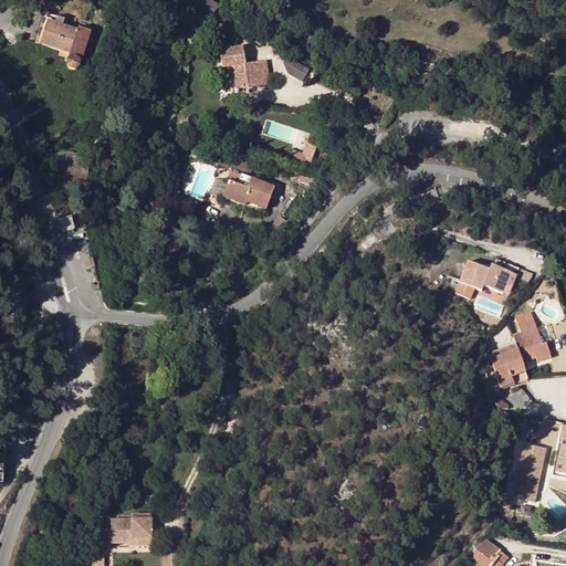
[(107,16),(108,14),(94,13),(94,25),(107,25),(107,24),(113,25),(113,16),(107,16)]
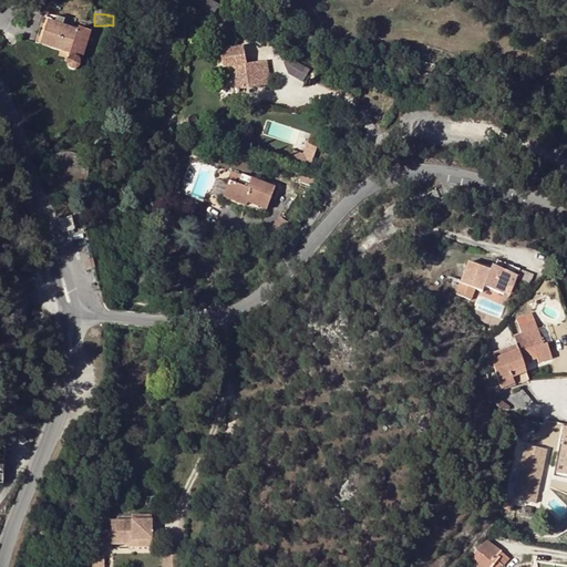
[(41,45),(48,24),(66,30),(66,29),(68,26),(63,24),(64,21),(55,18),(54,22),(43,19),(34,43),(41,45)]
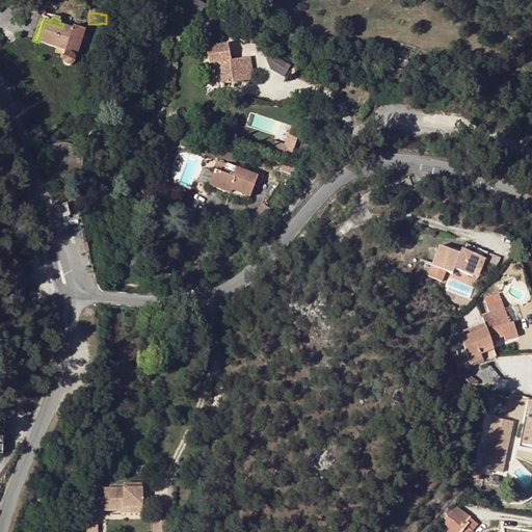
[(45,23),(38,43),(65,52),(62,59),(62,61),(63,62),(64,64),(65,65),(67,67),(69,67),(70,67),(72,65),(73,64),(74,63),(85,31),(73,28),(72,30),(62,27),(62,28),(45,23)]
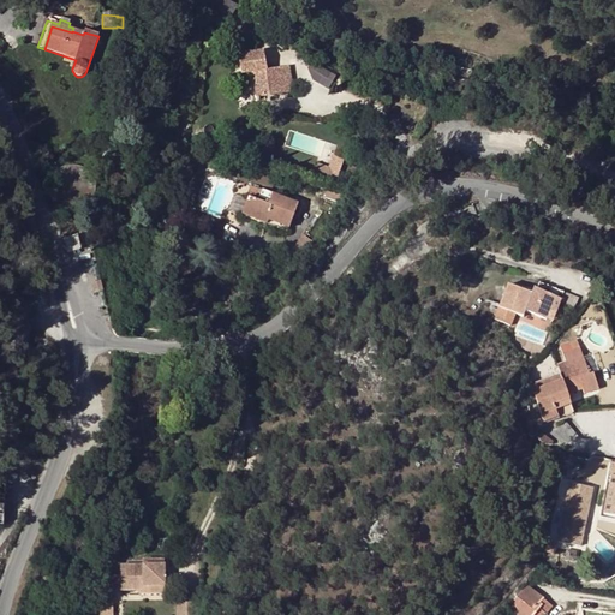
[(281,49),(285,43),(275,37),(272,43),(281,49)]
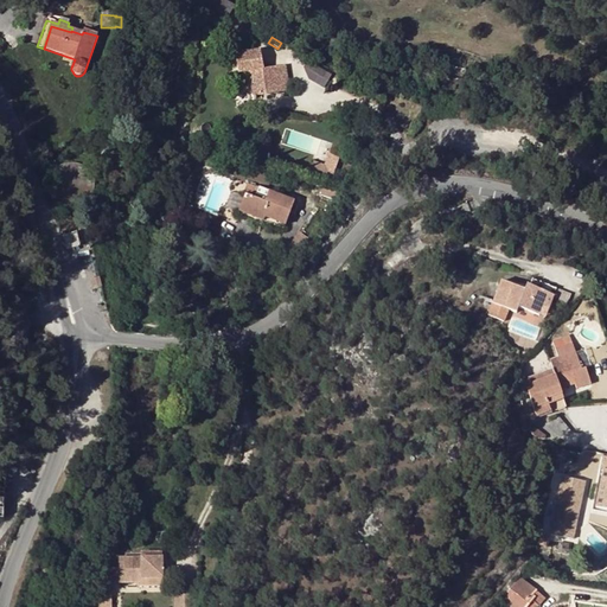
[(289,90),(285,65),(260,70),(256,51),(230,56),(234,75),(247,72),(250,96),(289,90)]
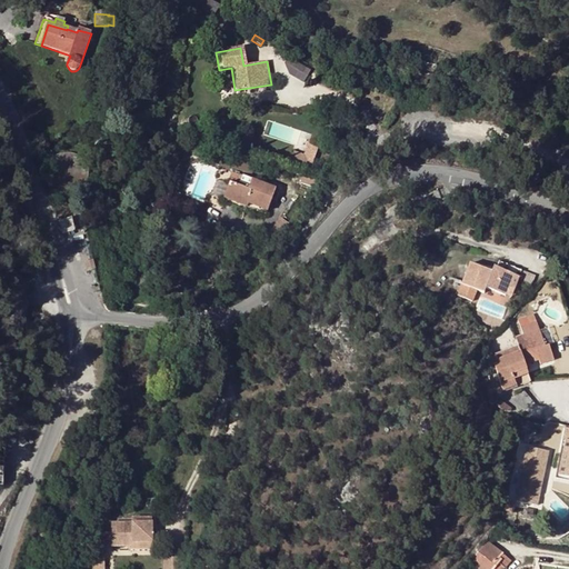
[(302,83),(309,71),(287,59),(280,70),(302,83)]
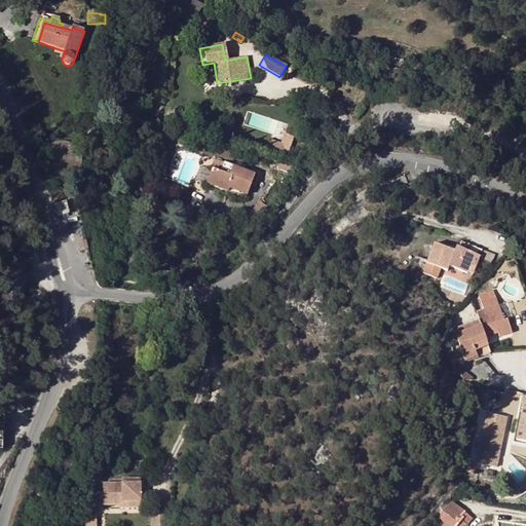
[(287,156),(293,136),(283,133),(279,143),(269,140),(265,149),(287,156)]
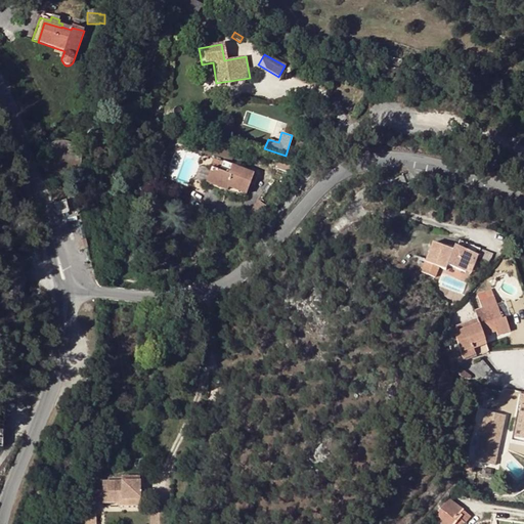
[(44,138),(39,143),(45,149),(47,146),(50,144),(44,138)]
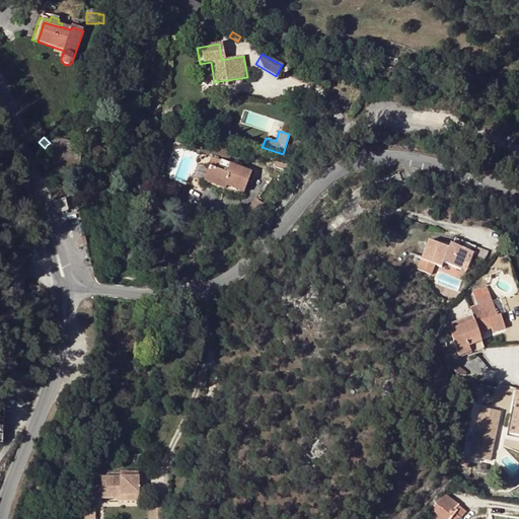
[(243,194),(251,172),(211,158),(207,167),(209,168),(205,179),(225,187),(243,194)]
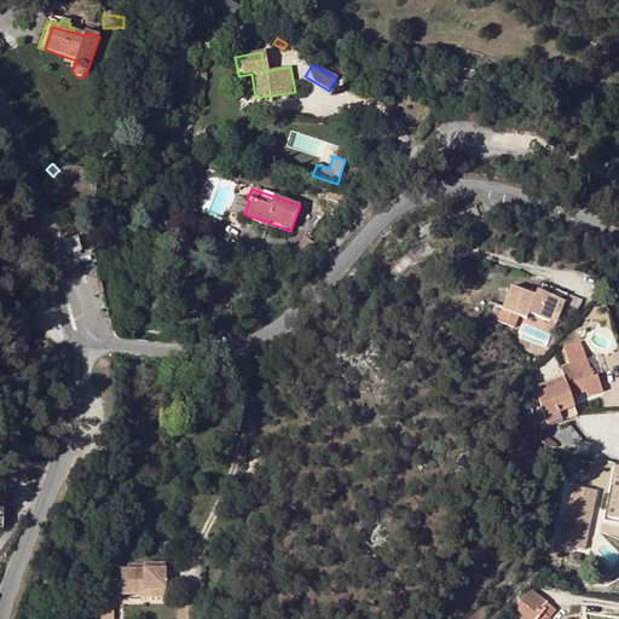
[(341,204),(345,194),(329,189),(325,198),(341,204)]
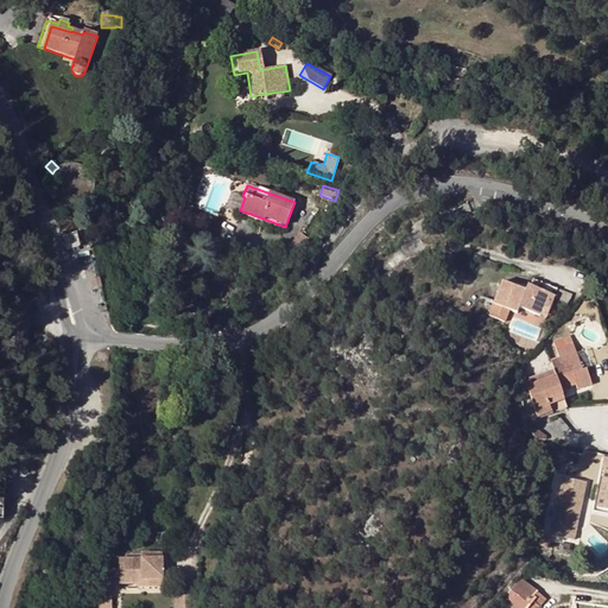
[(263,223),(264,219),(240,210),(239,214),(263,223)]
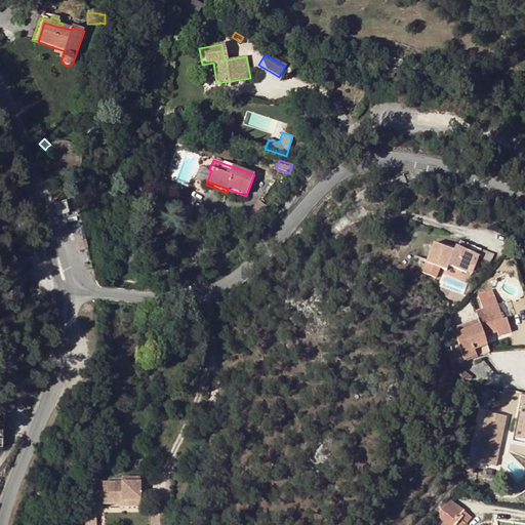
[(70,211),(66,199),(53,202),(57,214),(70,211)]
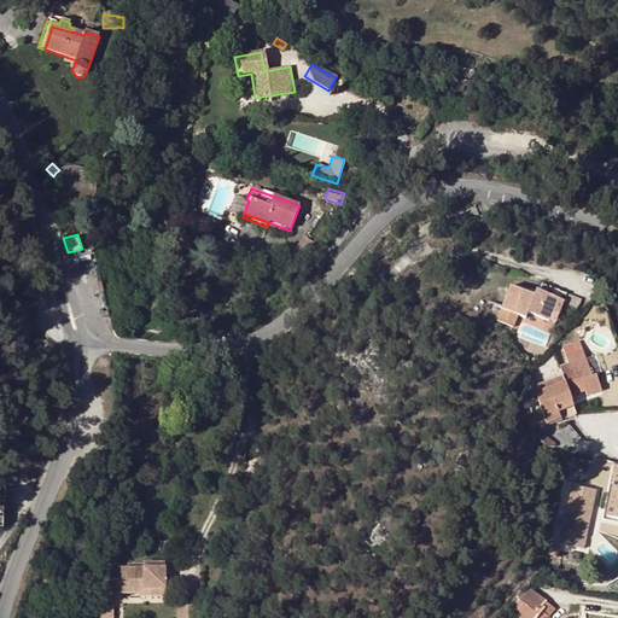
[(104,291),(101,280),(93,283),(95,293),(104,291)]
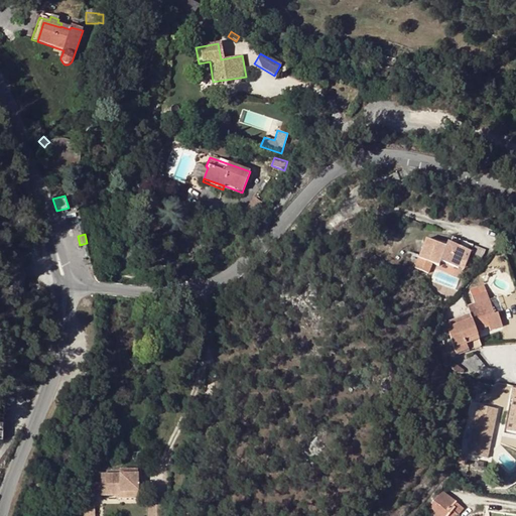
[(452,239),(449,244),(466,251),(459,270),(464,271),(471,253),(470,252),(472,247),(452,239)]
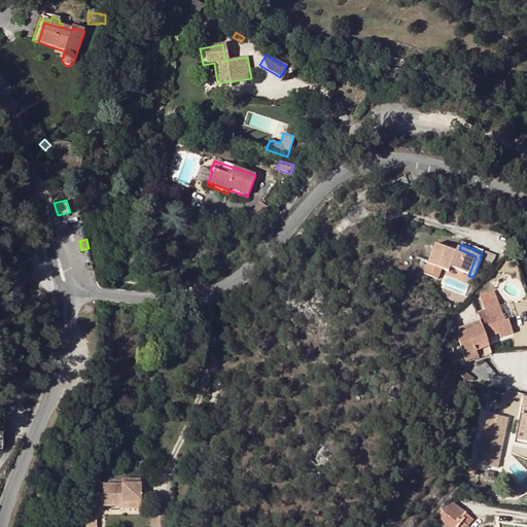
[(468,276),(476,256),(459,249),(457,249),(455,254),(434,246),(427,265),(442,271),(448,273),(450,268),(468,276)]
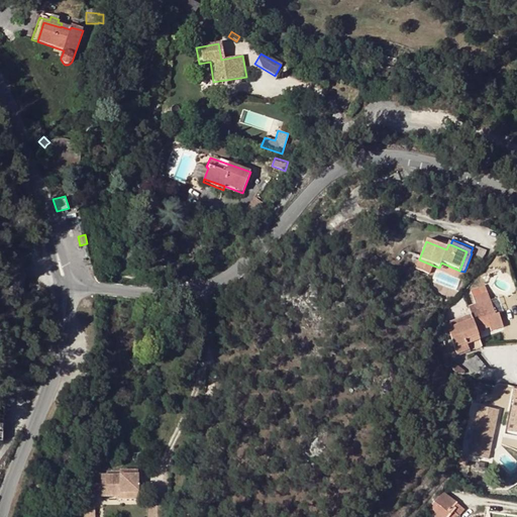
[(430,276),(433,266),(419,260),(415,270),(430,276)]
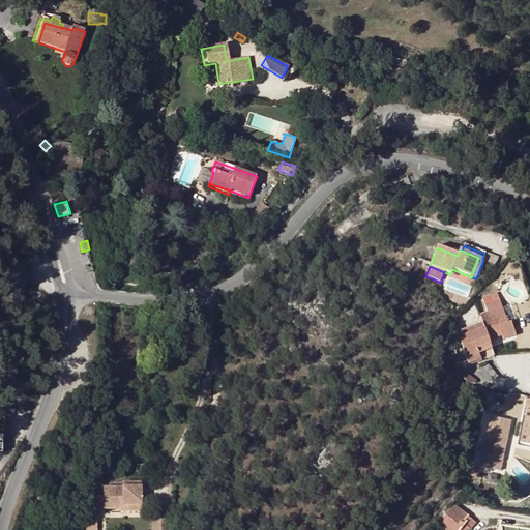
[(516,336),(510,323),(507,324),(497,293),(482,298),(487,313),(479,315),(482,322),(488,339),(500,334),(503,341),(516,336)]
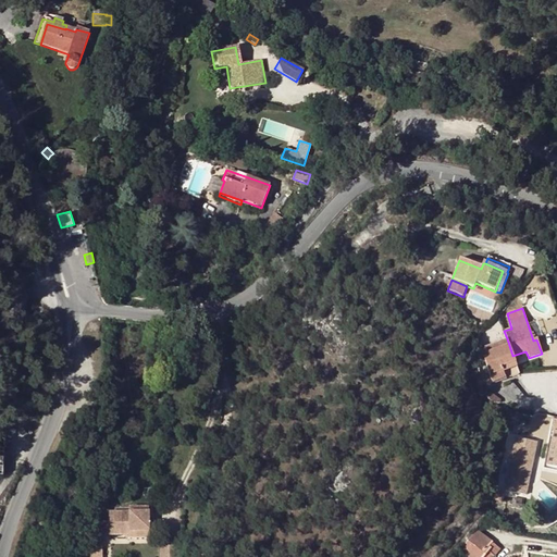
[(514,359),(512,356),(507,338),(485,346),(486,348),(481,350),(493,384),(506,379),(519,374),(514,359)]
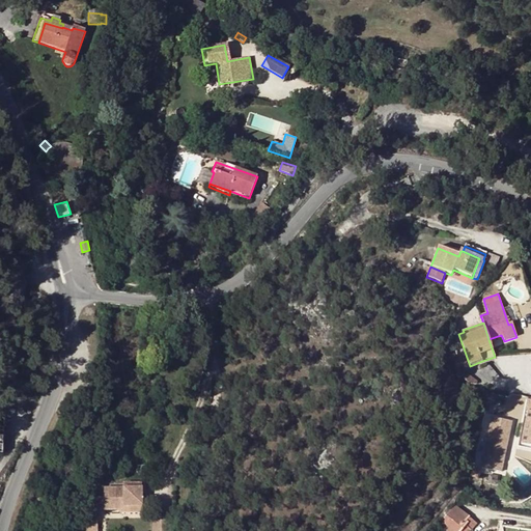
[(476,381),(464,371),(460,376),(471,385),(476,385),(476,381)]
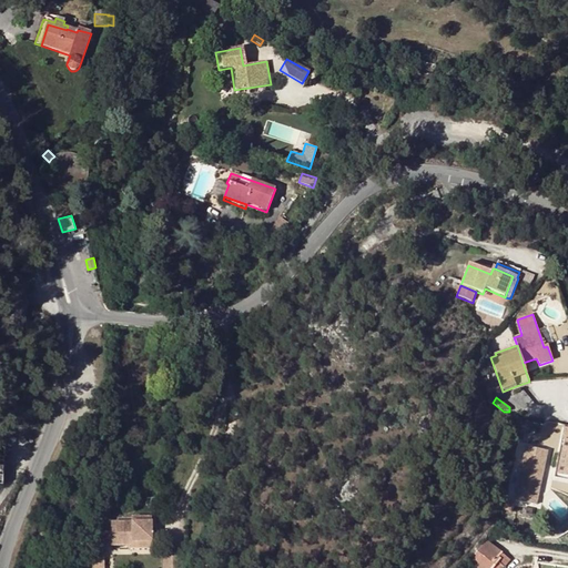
[(525,447),(515,500),(536,505),(540,485),(538,485),(540,473),(543,474),(547,452),(525,447)]
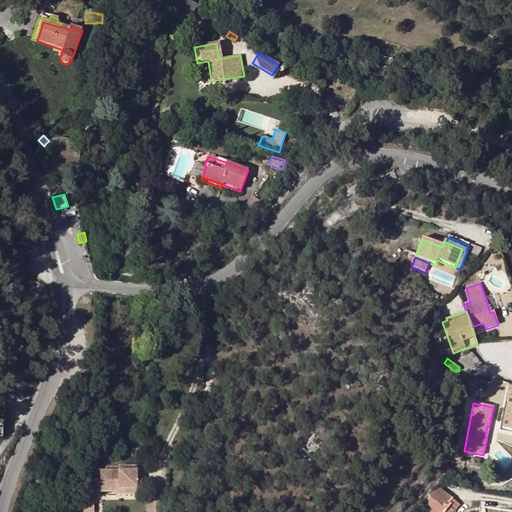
[(511,406),(504,404),(501,418),(511,421),(511,406)]
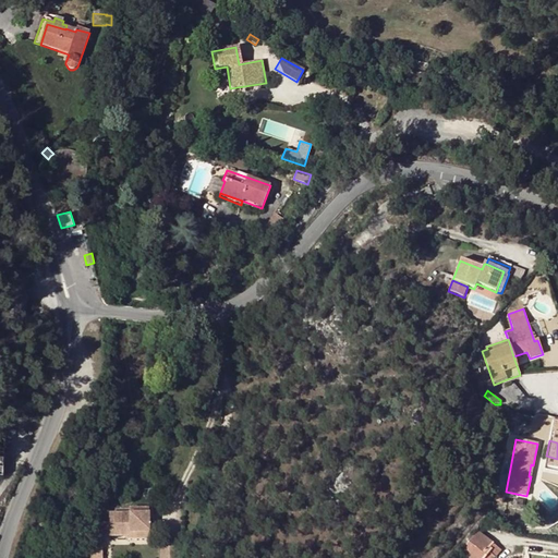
[(504,502),(505,495),(496,493),(495,500),(504,502)]
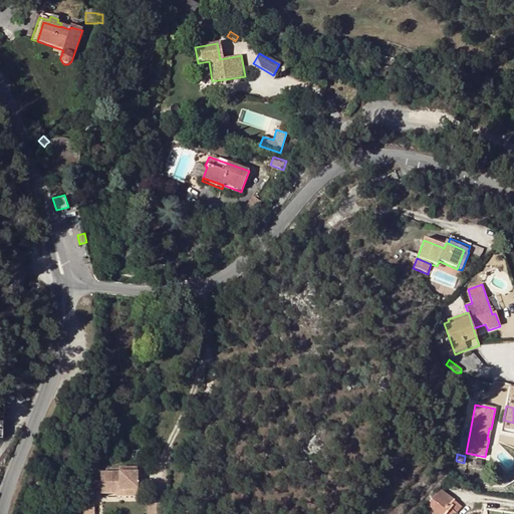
[(98,474),(97,459),(89,460),(89,474),(98,474)]
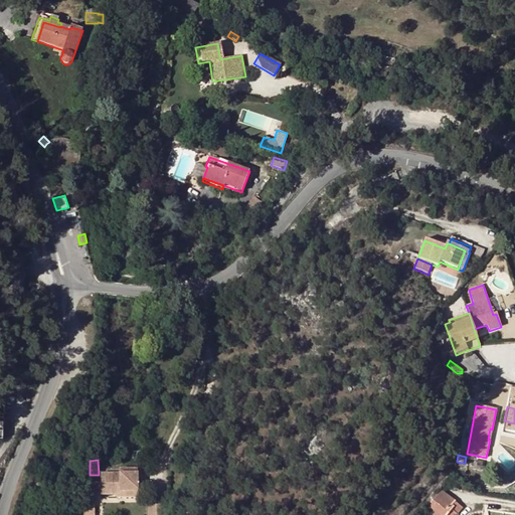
[(170,481),(174,469),(167,467),(164,480),(170,481)]
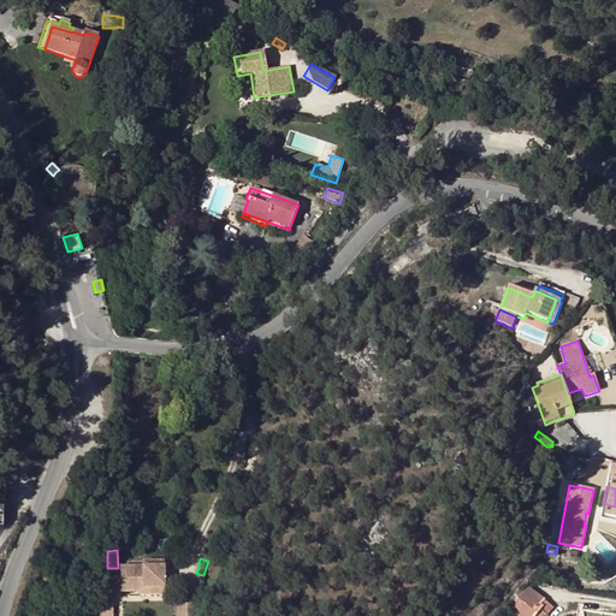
[(164,586),(164,561),(142,562),(142,567),(122,567),(119,568),(119,576),(106,576),(106,591),(104,591),(104,603),(99,603),(99,615),(111,615),(112,592),(120,592),(120,588),(129,588),(129,592),(143,592),(143,587),(164,586)]
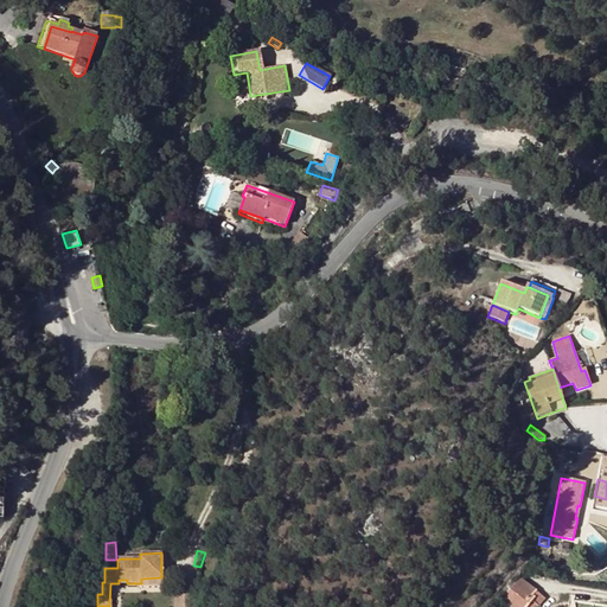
[(537,606),(540,606),(544,599),(536,592),(536,590),(519,577),(508,592),(509,594),(503,602),(508,606),(537,606)]
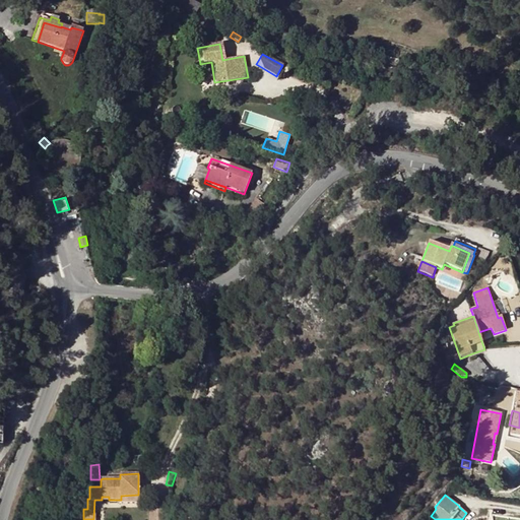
[(166,519),(166,509),(147,509),(147,519),(166,519)]
